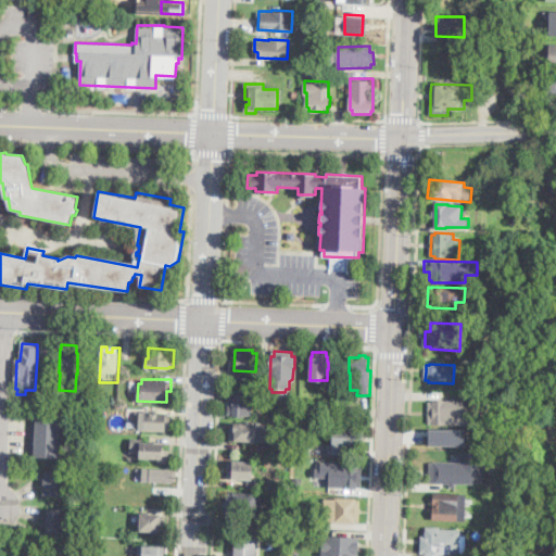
[(254,391),(253,416),(231,415),(231,414),(228,414),(229,392),(232,392),(232,390),(254,391)]
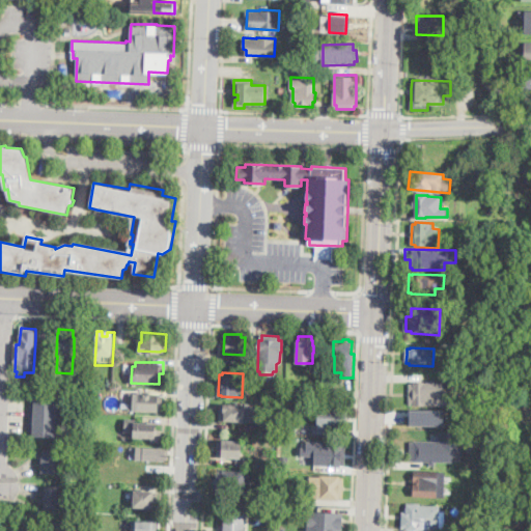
[(469,375),(468,384),(457,383),(458,374),(469,375)]
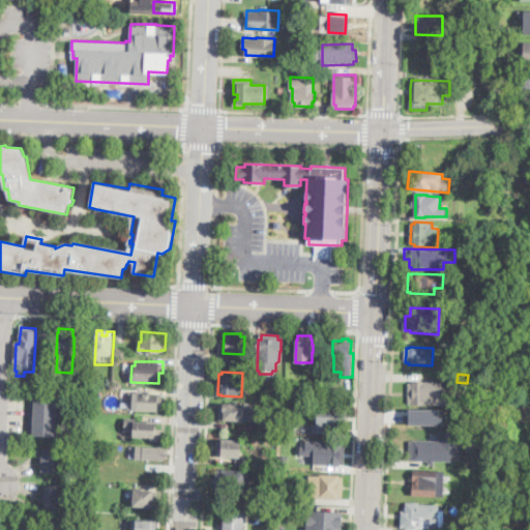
[(442,383),(442,398),(439,396),(439,406),(413,405),(413,404),(409,404),(409,383),(413,383),(442,383)]
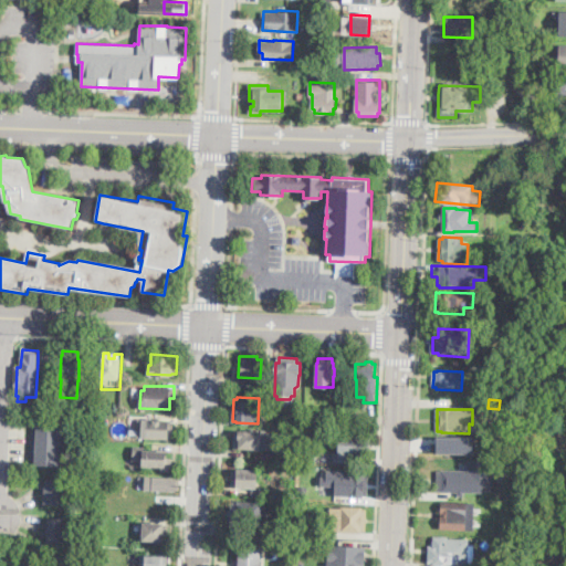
[(174,436),(168,436),(168,438),(138,437),(138,418),(169,419),(169,420),(175,420),(174,436)]
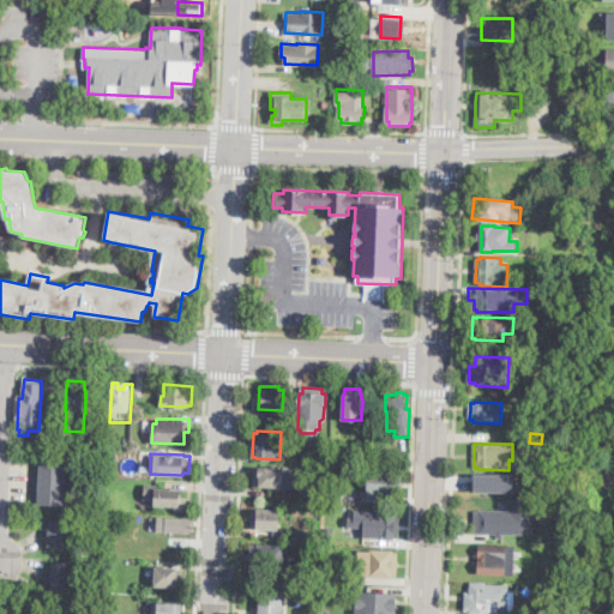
[(73,462),(73,465),(66,465),(66,476),(73,476),(73,480),(66,480),(65,491),(72,491),(72,494),(66,494),(66,506),(38,505),(41,461),(73,462)]
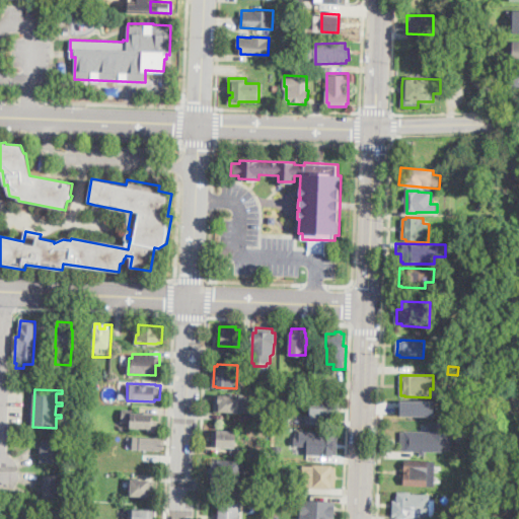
[(250,395),(249,412),(215,410),(216,394),(250,395)]
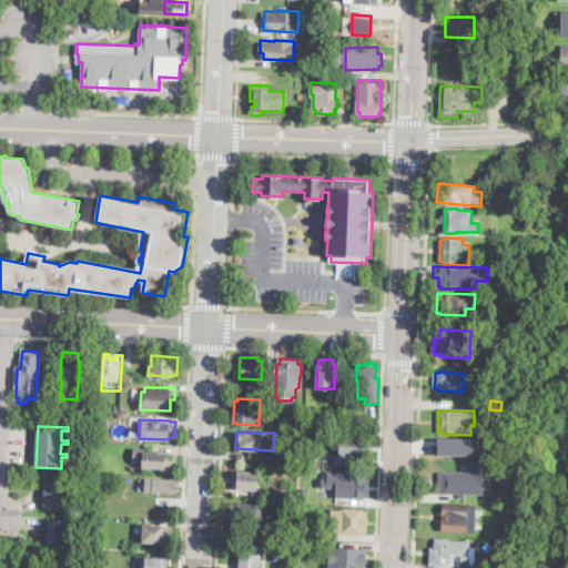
[(372,434),(371,456),(359,456),(359,458),(355,458),(354,462),(340,462),(340,454),(338,454),(338,433),(372,434)]
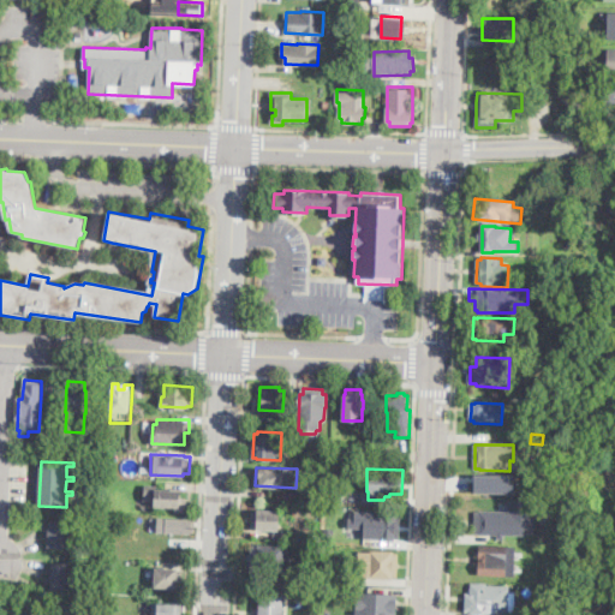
[(614,473),(598,472),(598,491),(614,491),(614,473)]
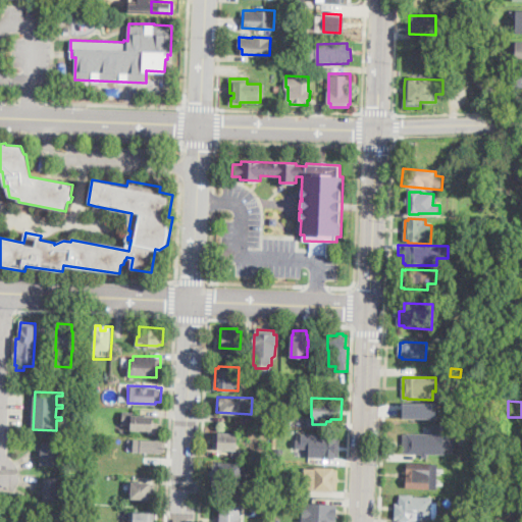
[(442,414),(404,415),(404,402),(442,402),(442,414)]
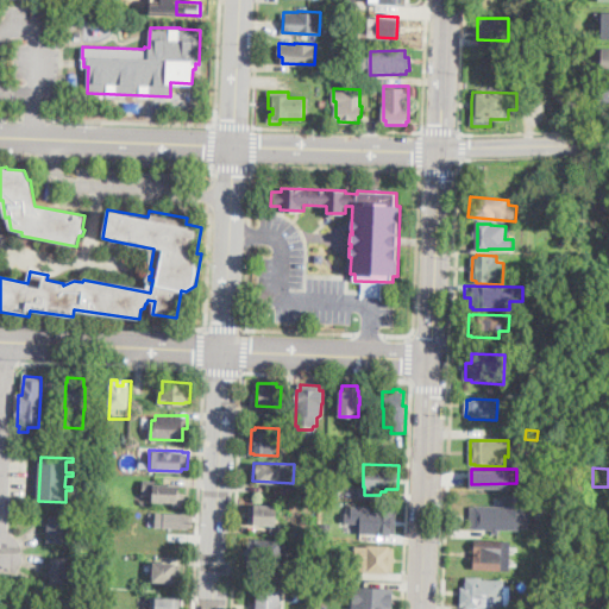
[(186,507),(174,506),(174,501),(154,501),(154,495),(143,494),(144,479),(156,479),(156,483),(181,484),(180,491),(186,493),(186,507)]
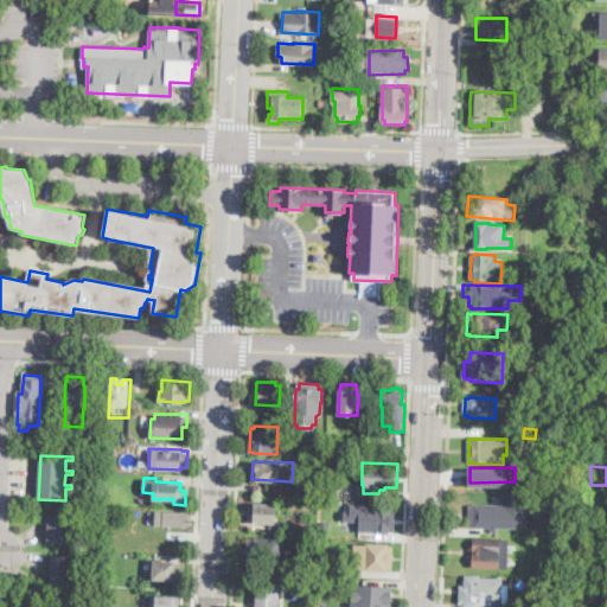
[(276,504),(275,523),(249,522),(249,504),(254,504),(254,503),(276,504)]
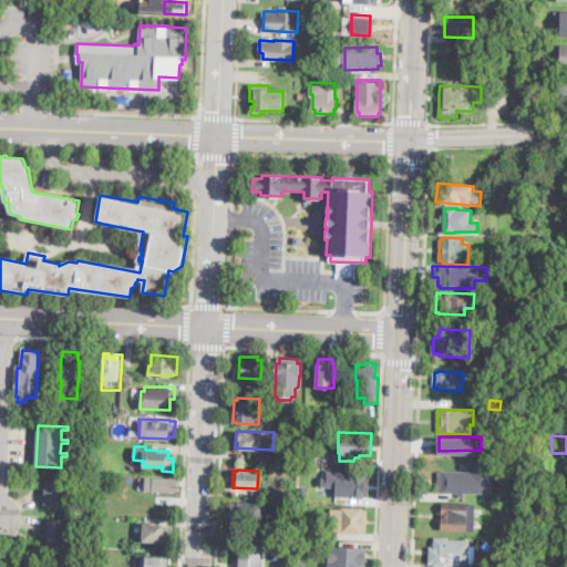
[(368,498),(336,496),(337,488),(328,487),(329,471),(370,474),(368,498)]
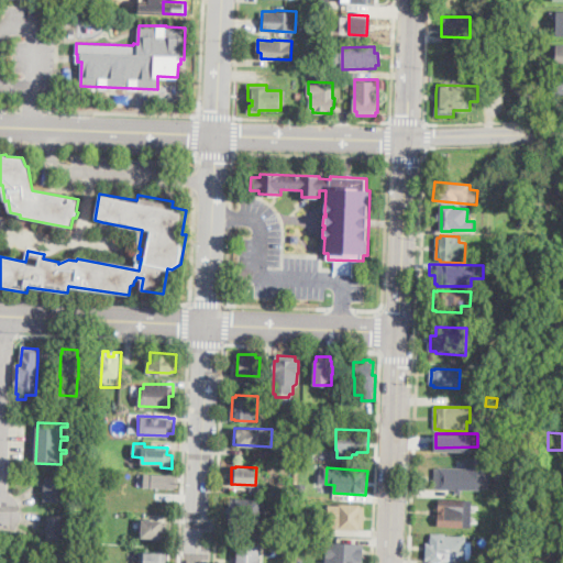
[(454,468),(454,475),(456,475),(456,479),(486,479),(486,490),(435,490),(435,468),(454,468)]
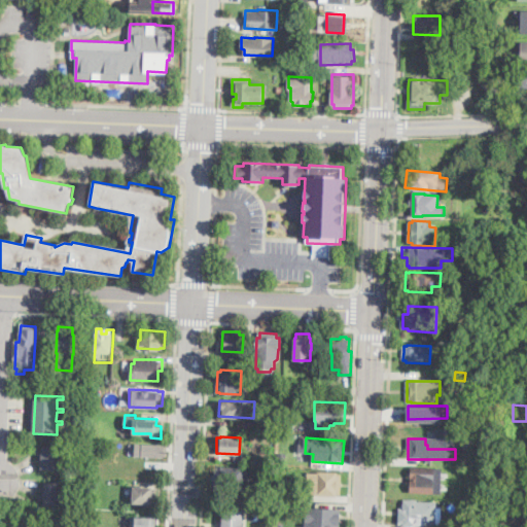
[(168,447),(168,456),(135,455),(136,446),(168,447)]
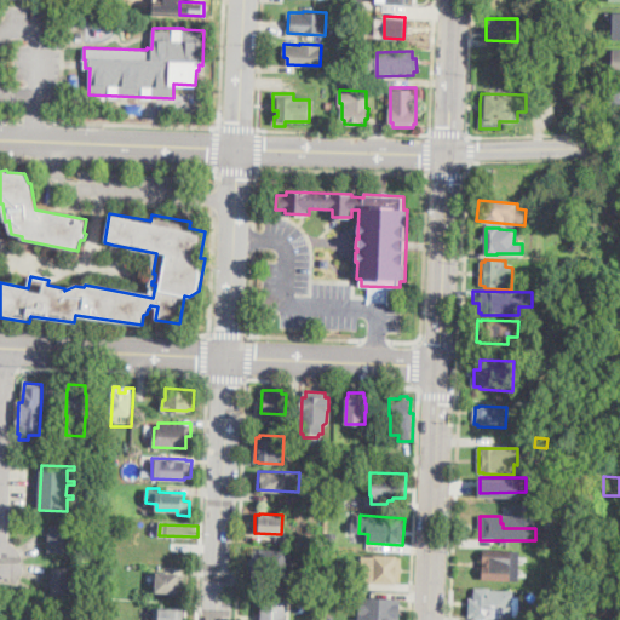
[(75,537),(74,544),(70,544),(70,554),(49,552),(50,541),(50,527),(70,528),(70,537),(75,537)]
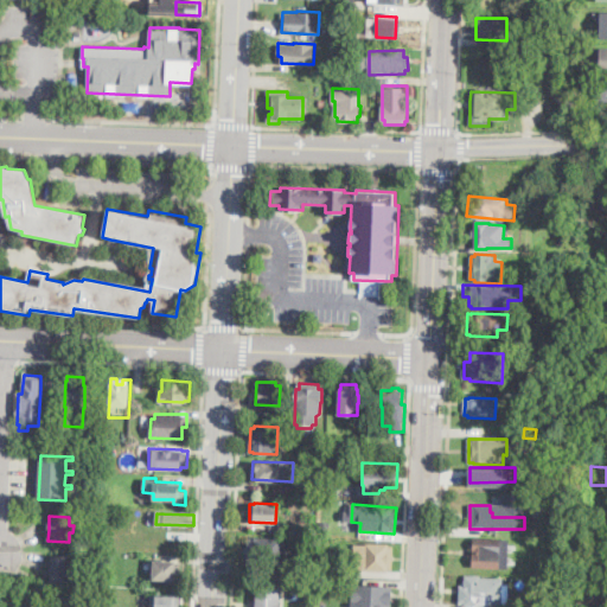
[(288,541),(287,557),(282,557),(282,567),(247,564),(248,538),(288,541)]
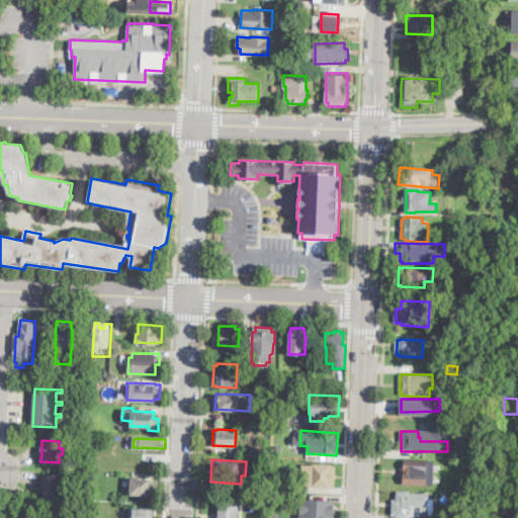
[(435,460),(434,486),(404,485),(405,464),(405,459),(435,460)]
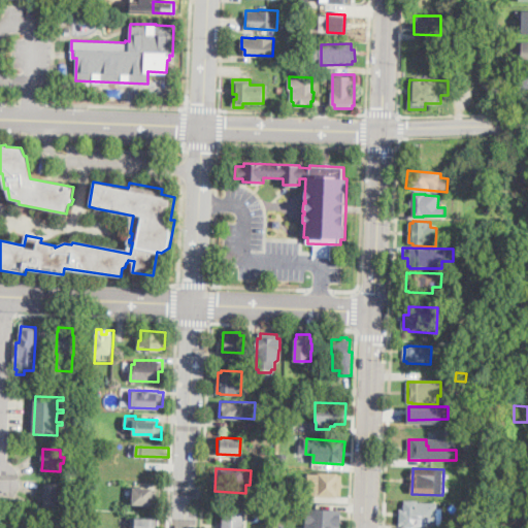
[(342,487),(341,497),(307,495),(309,473),(343,475),(342,487)]
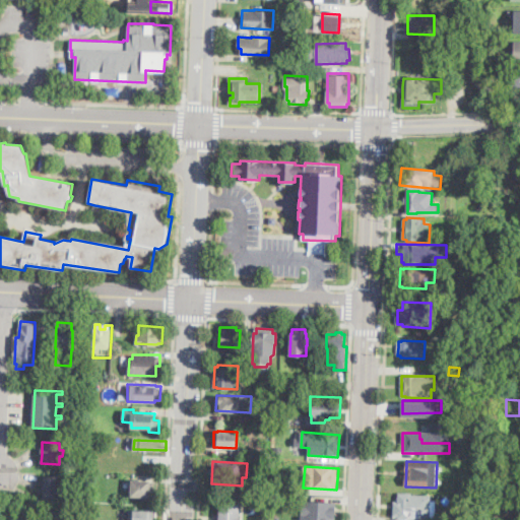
[(66,485),(65,492),(62,492),(61,500),(44,499),(45,477),(62,478),(61,484),(66,485)]
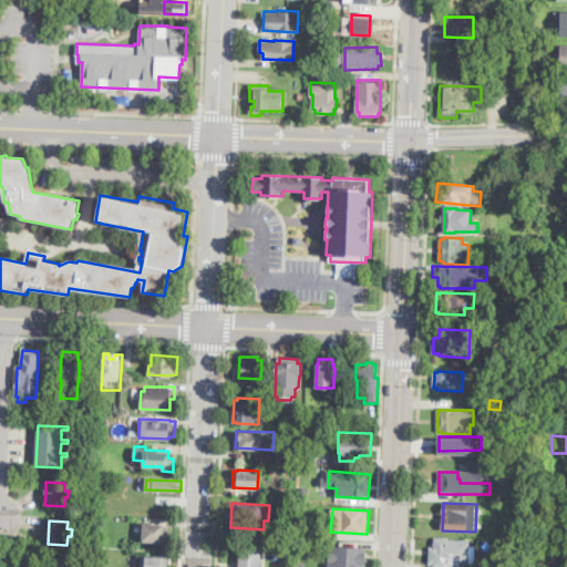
[(168,540),(164,540),(164,542),(143,540),(144,522),(165,523),(165,525),(169,525),(168,540)]
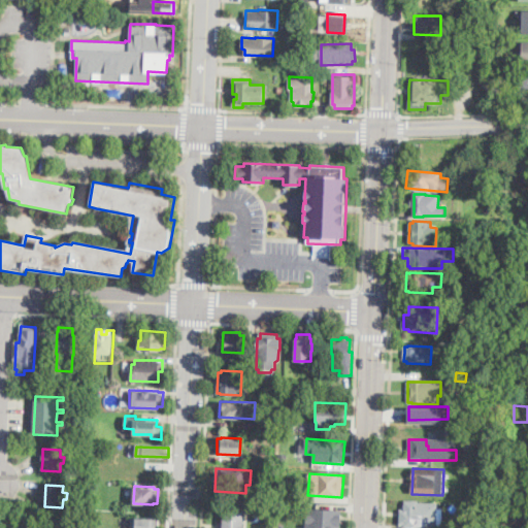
[(442,510),(442,527),(404,527),(404,524),(400,524),(400,510),(404,510),(404,500),(419,500),(419,503),(438,503),(438,510),(442,510)]
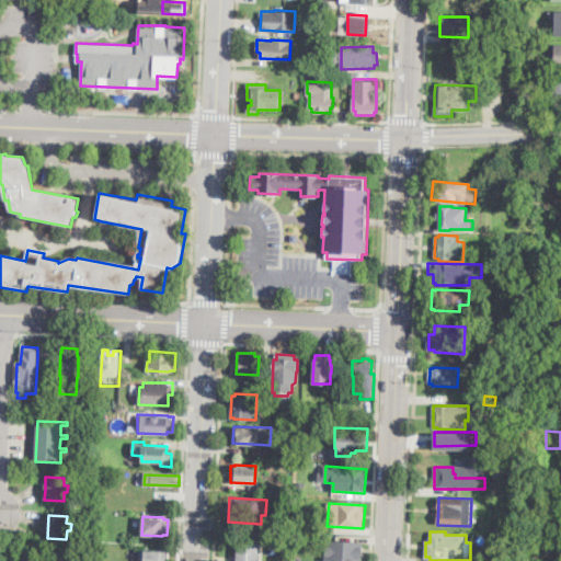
[(260,541),(259,560),(237,560),(239,540),(260,541)]
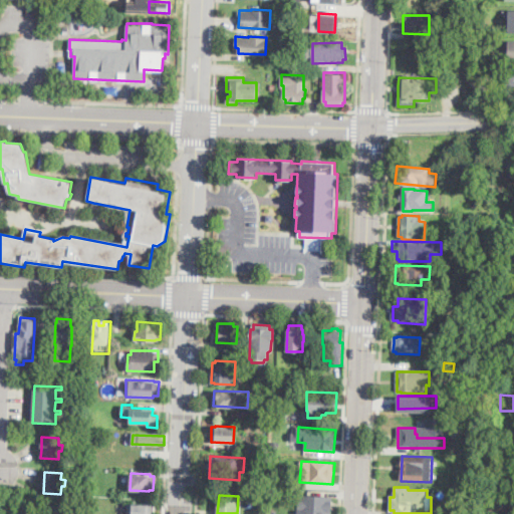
[(332,507),(331,513),(298,513),(299,495),(332,497),(332,507)]
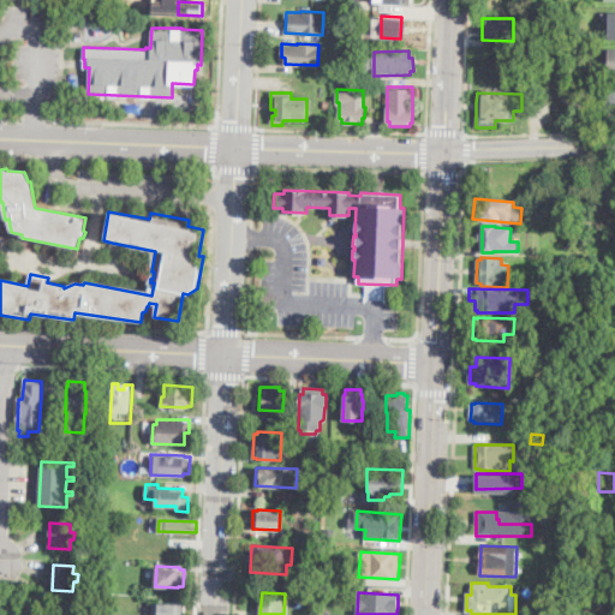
[(183,614),(153,614),(154,602),(183,603),(183,614)]
